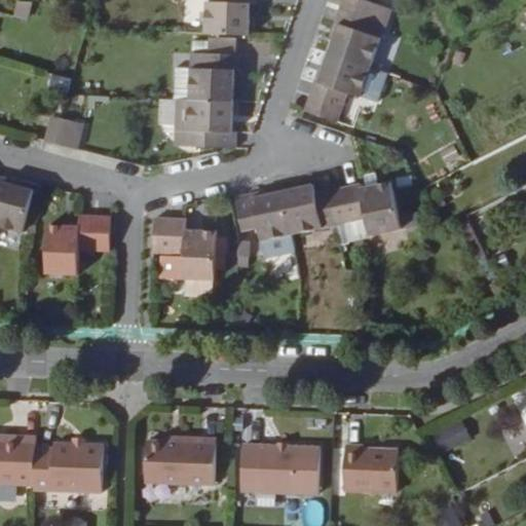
[(33,15),(36,0),(20,0),(16,11),(33,15)]
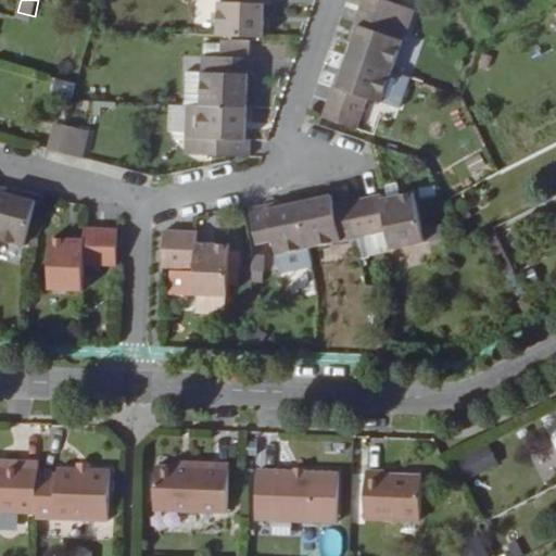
[(269,0),(232,0),(234,2),(219,2),(218,35),(263,36),(264,4),(270,4),(269,0)]
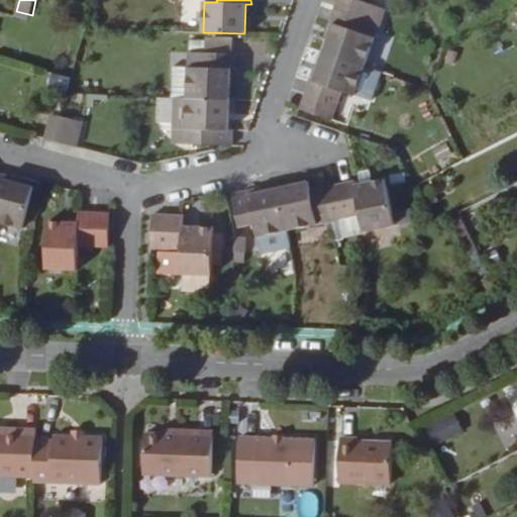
[(377,5),(362,0),(337,0),(330,21),(335,23),(326,52),(366,64),(374,36),(367,33),(377,5)]
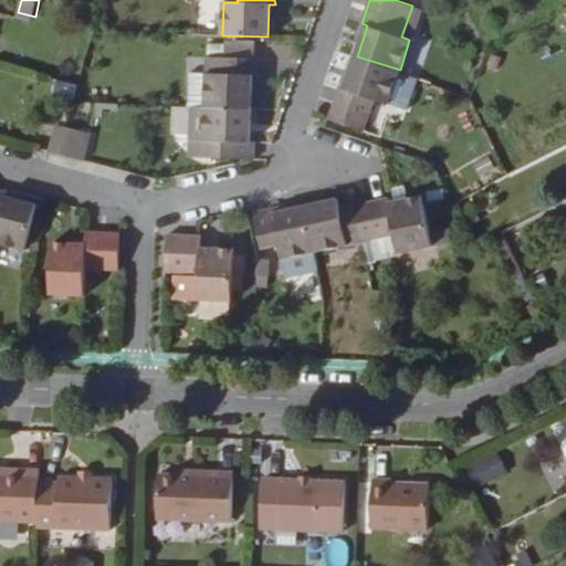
[(221,59),(251,59),(251,42),(222,41),(221,59)]
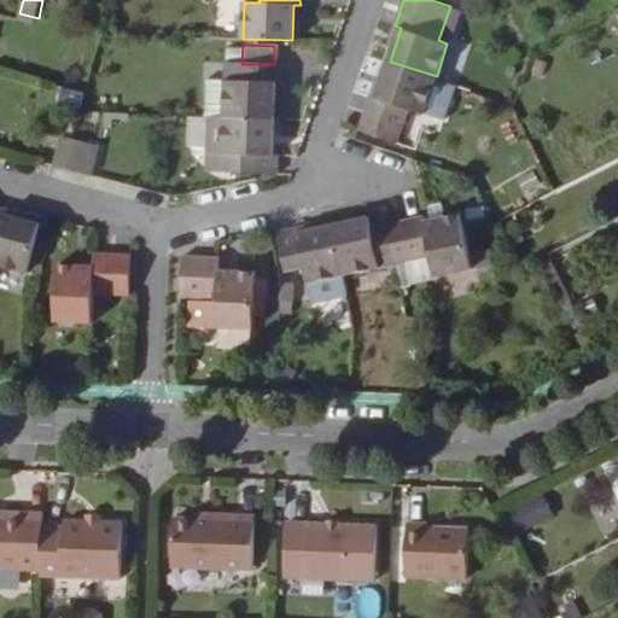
[(373,93),(361,129),(404,144),(417,110),(424,112),(437,76),(390,62),(379,94),(373,93)]
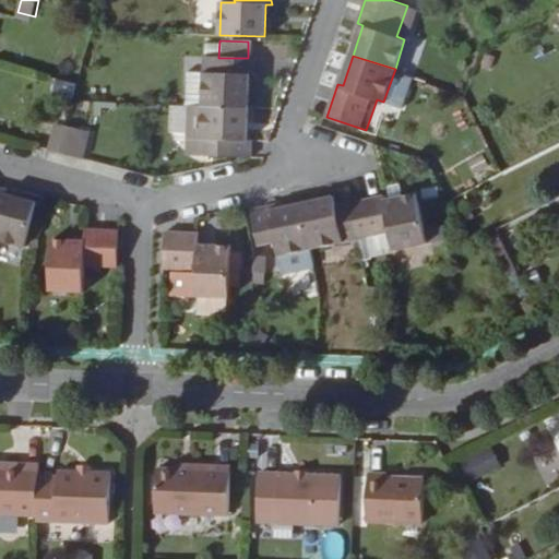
[(201,105),(247,106),(247,74),(253,74),(253,58),(248,58),(218,58),(202,57),(202,71),(201,105)]
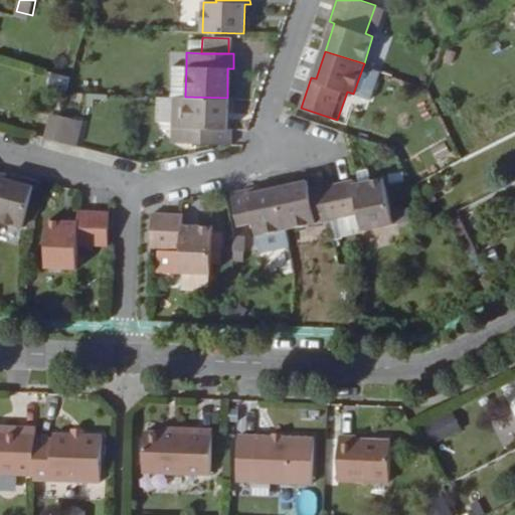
[(171,65),(170,96),(174,96),(185,97),(186,65),(171,65)]
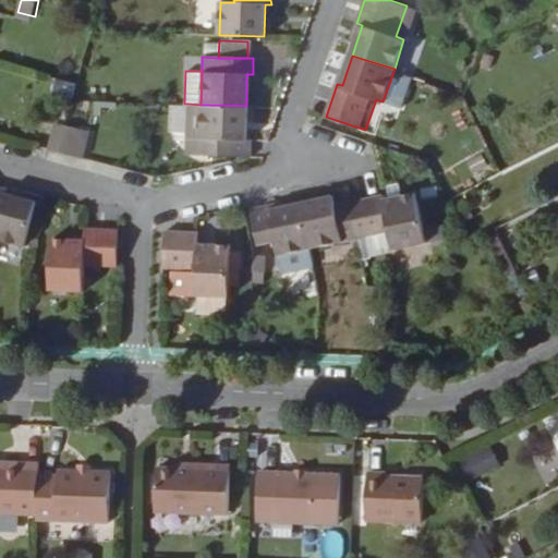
[(201,155),(250,157),(250,140),(245,138),(246,106),(201,105),(189,104),(187,136),(201,137),(201,155)]
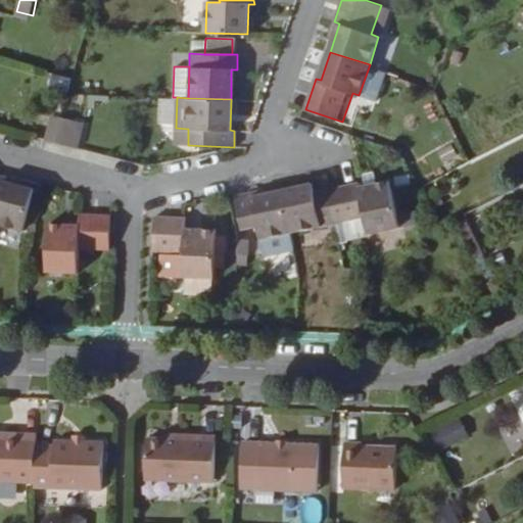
[(56,113),(50,137),(60,140),(66,116),(56,113)]
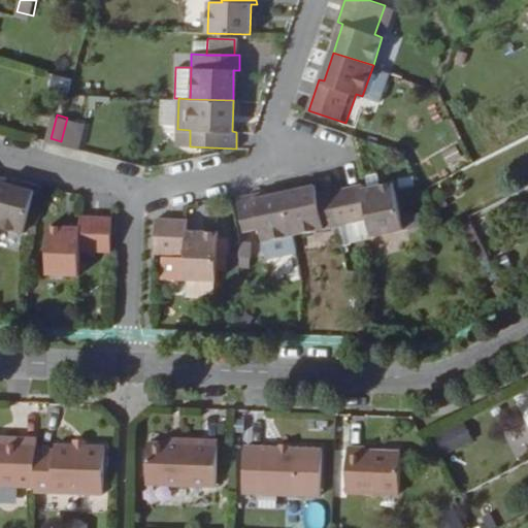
[(67,118),(61,141),(81,146),(88,123),(67,118)]
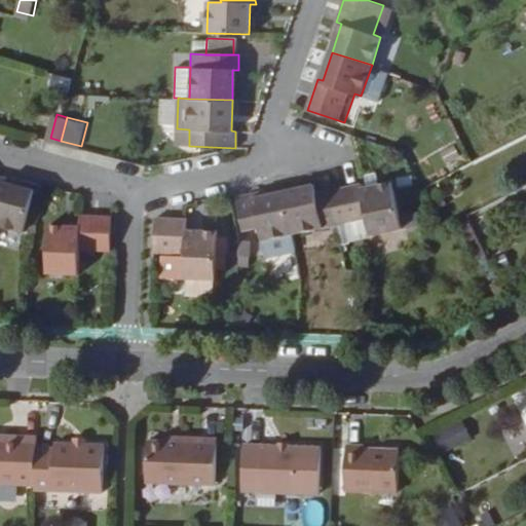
[(177,145),(189,146),(189,129),(177,128),(177,145)]
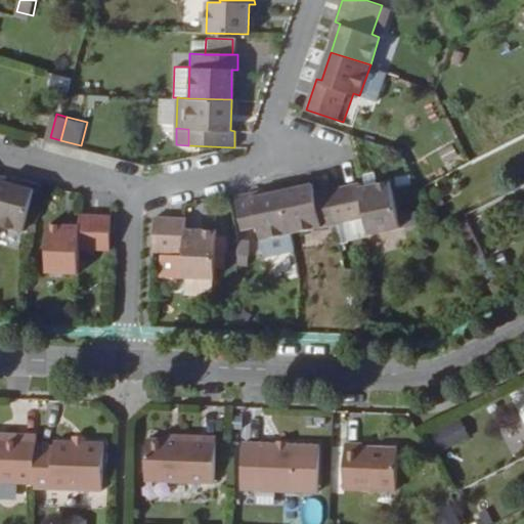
[(0,174),(0,223),(25,230),(35,188),(5,179),(6,176),(0,174)]
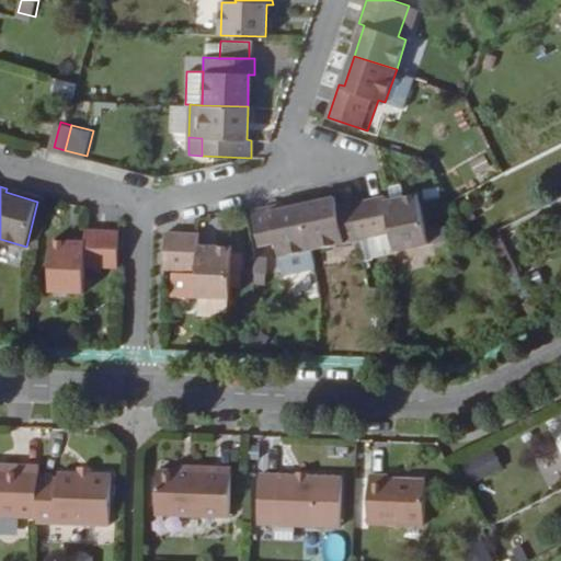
[(352,204),(359,239),(392,232),(396,248),(428,241),(423,219),(421,208),(418,191),(352,204)]
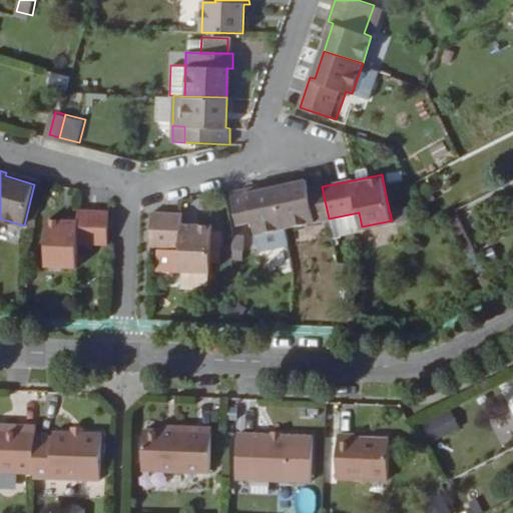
[(277,186),(286,228),(329,218),(322,186),(308,189),(306,180),(277,186)]
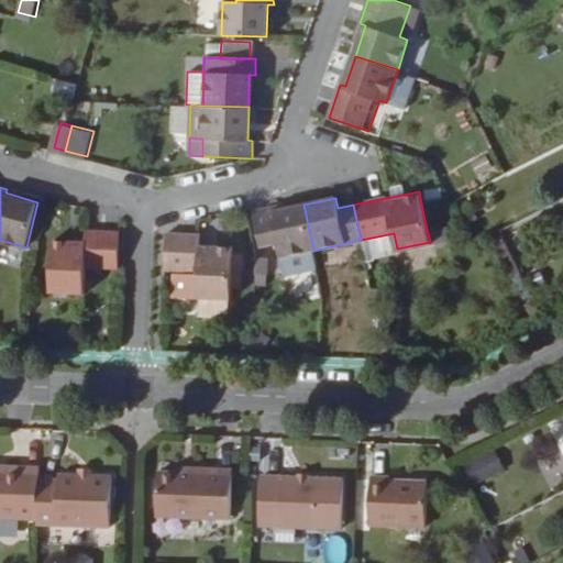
[(280,257),(313,251),(304,205),(272,211),(271,208),(255,211),(263,247),(278,244),(280,257)]
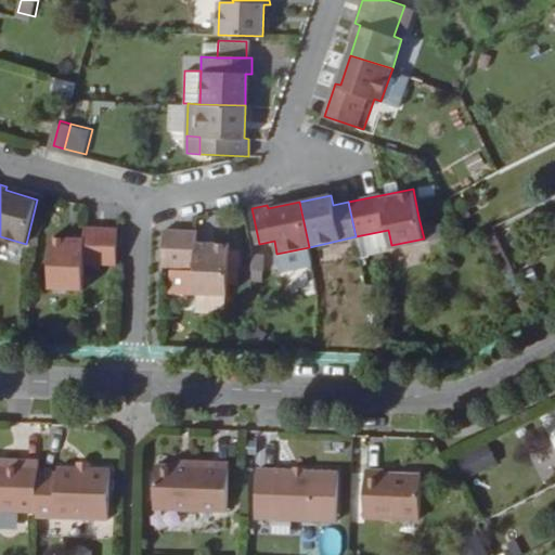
[(428,204),(416,206),(418,217),(430,215),(428,204)]
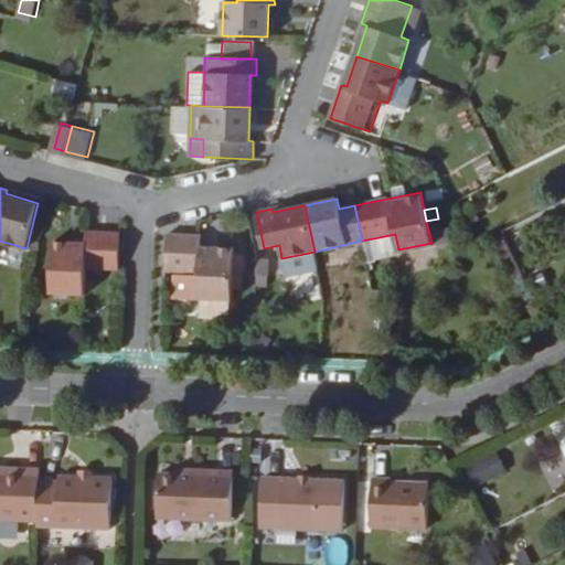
[(86,266),(120,268),(121,232),(87,230),(86,242),(54,241),(52,291),(86,294),(86,266)]
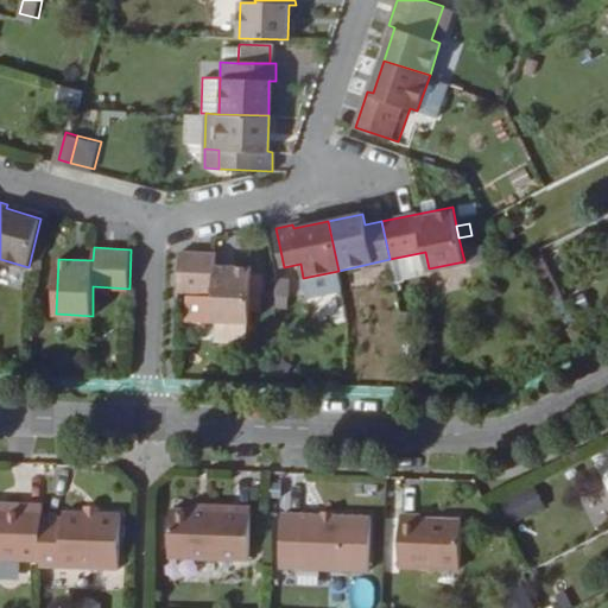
[(181,252),(179,290),(216,292),(215,323),(251,324),(254,267),(217,266),(217,253),(181,252)]
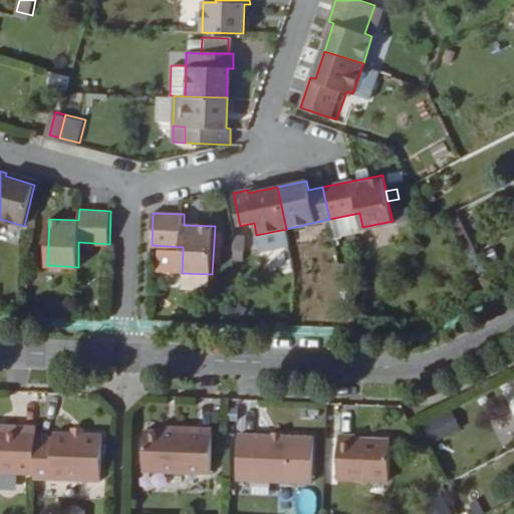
[(286,229),(256,235),(260,251),(289,245),(286,229)]
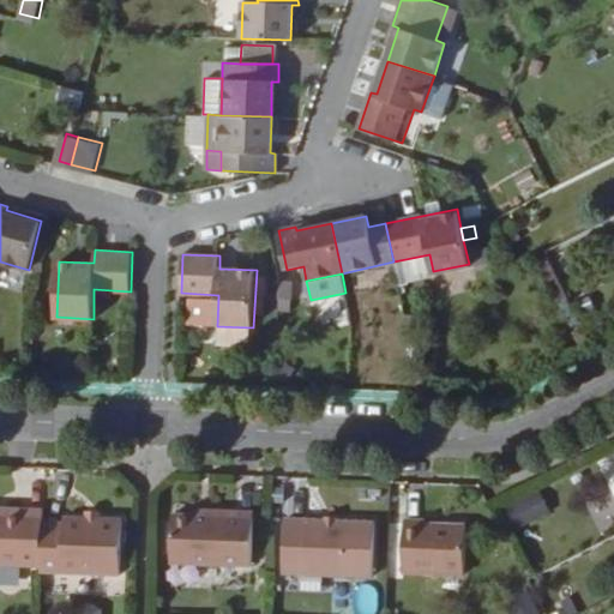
[(292,277),(280,276),(280,288),(292,289),(292,277)]
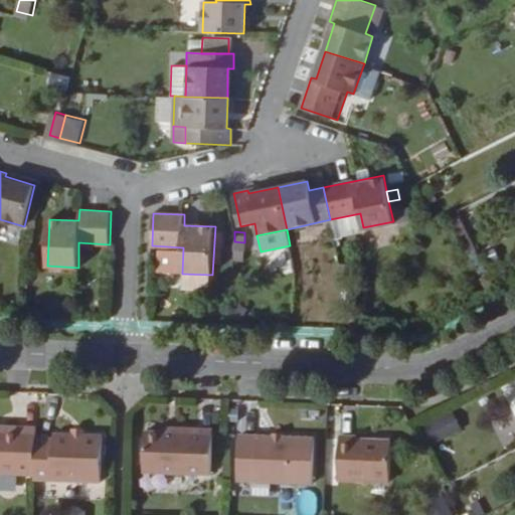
[(430,444),(460,430),(452,411),(421,425),(430,444)]
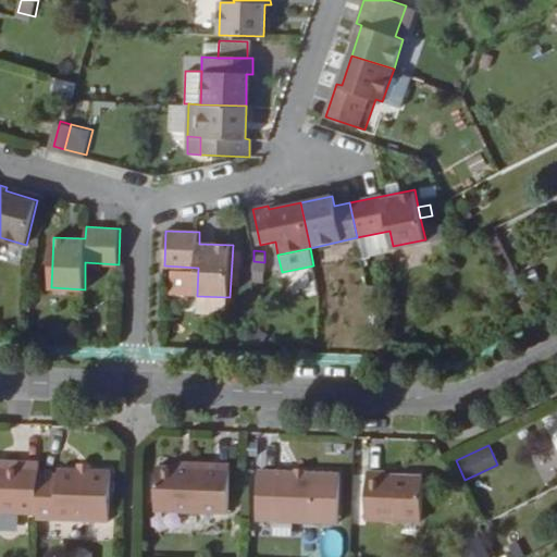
[(176,468),(231,470),(231,462),(177,460),(176,468)]
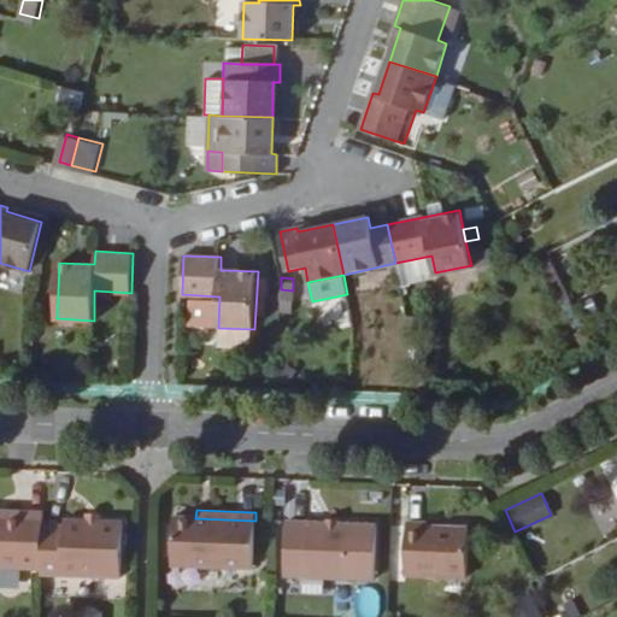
[(0,570),(41,573),(43,527),(43,515),(9,512),(7,517),(0,517),(0,570)]
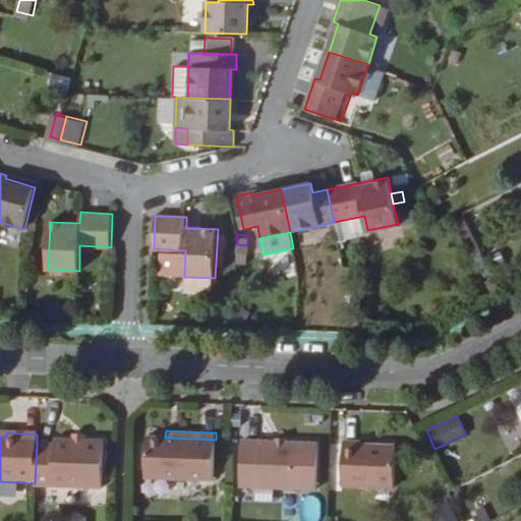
[(215,480),(216,440),(165,438),(147,437),(145,477),(215,480)]
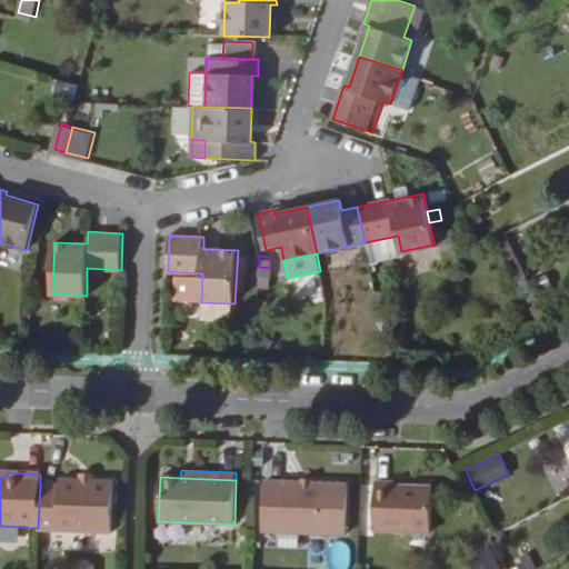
[(38,528),(38,531),(112,535),(113,482),(60,480),(60,487),(40,486),(38,528)]
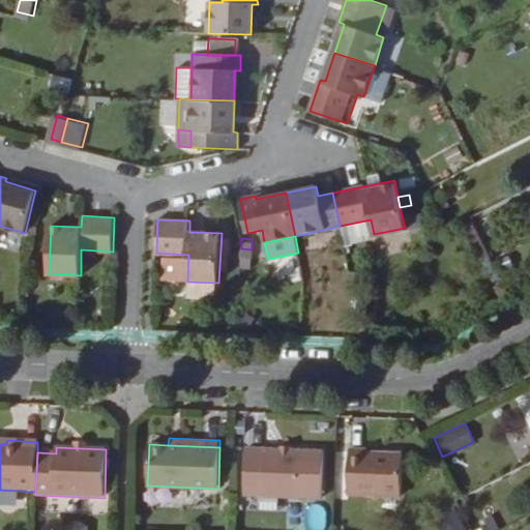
[(324,451),(248,449),(246,498),(323,501),(324,451)]
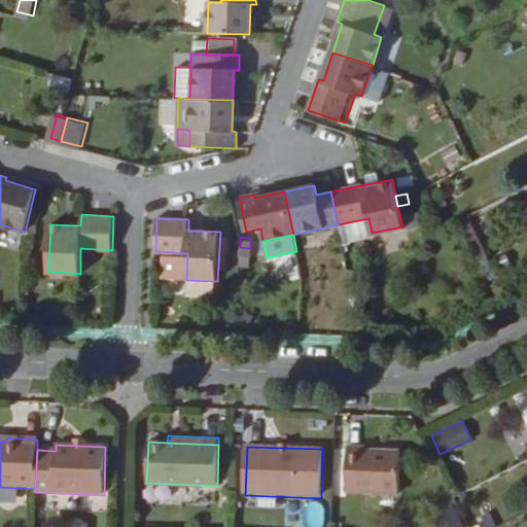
[(366,451),(348,450),(346,491),(398,492),(400,452),(366,451)]
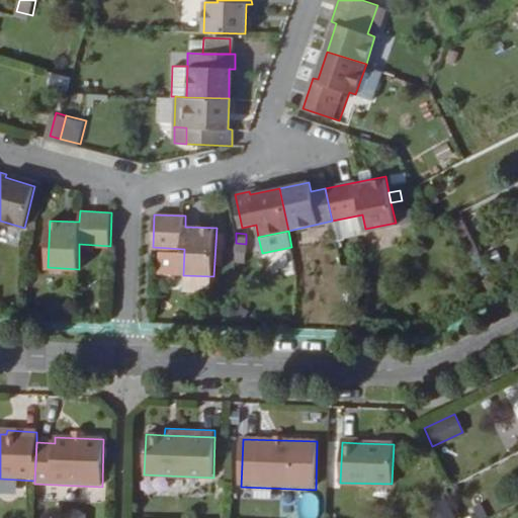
[(168,478),(168,495),(209,496),(210,479),(168,478)]
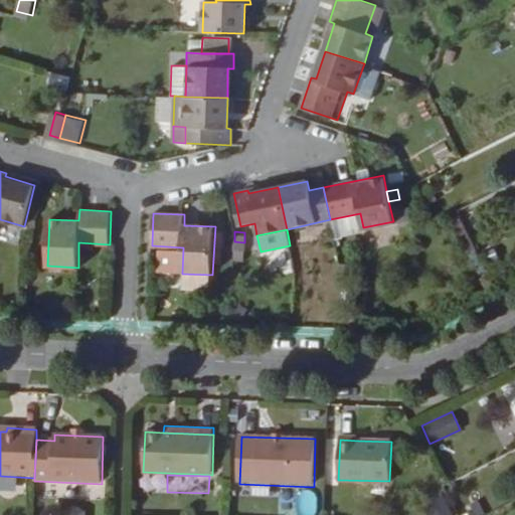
[(301,492),(300,514),(313,514),(313,492),(301,492)]
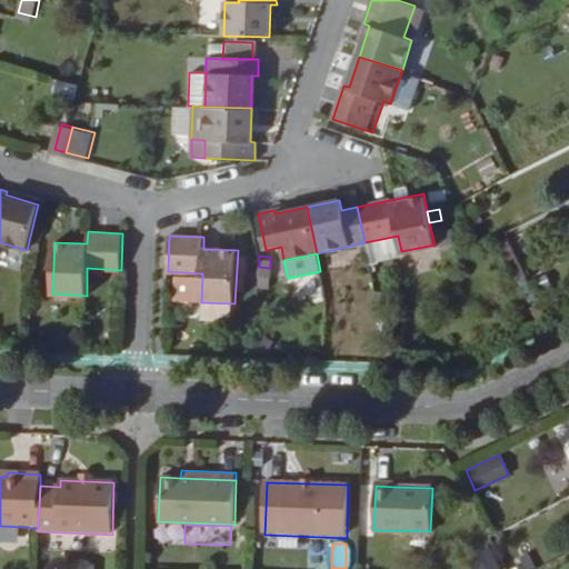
[(468,556),(473,568),(500,568),(490,546),(468,556)]
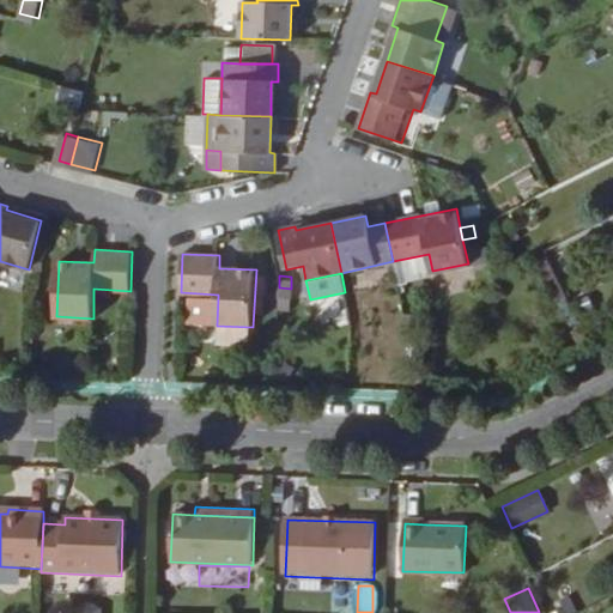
All buildings are outlined.
